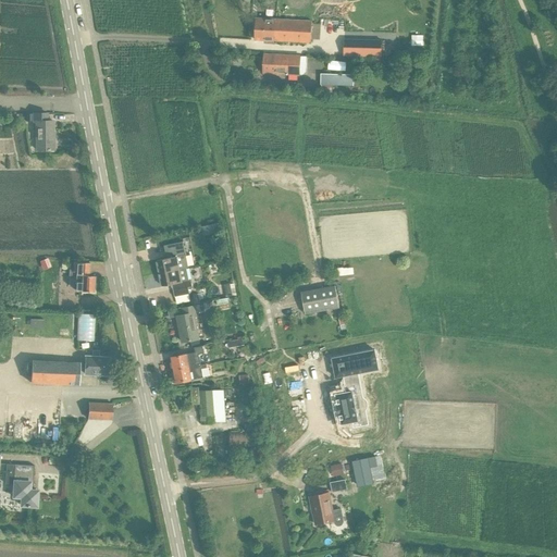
[(257,17),(256,39),(311,42),(312,21),(257,17)]
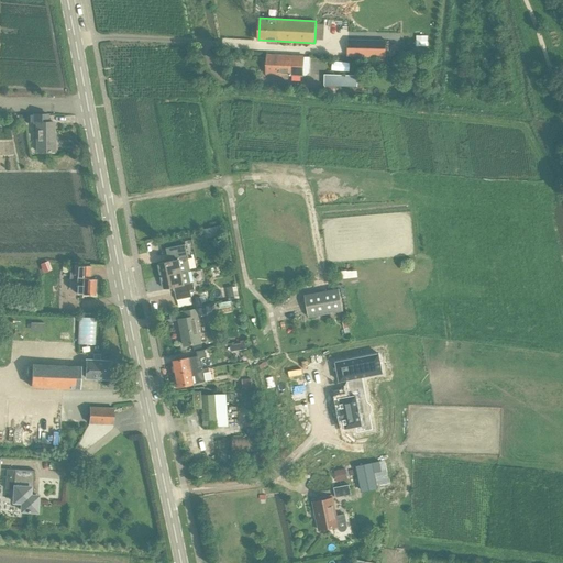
[(356,40),(356,56),(385,56),(386,40),(356,40)]
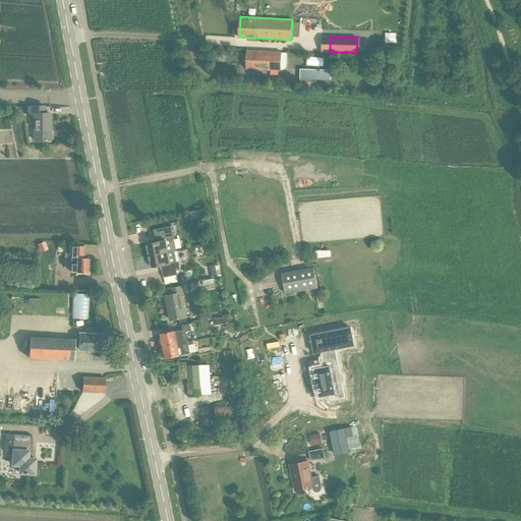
[(287,53),(281,53),(281,52),(248,50),(247,68),(280,70),(280,69),(284,69),(286,67),(287,53)]
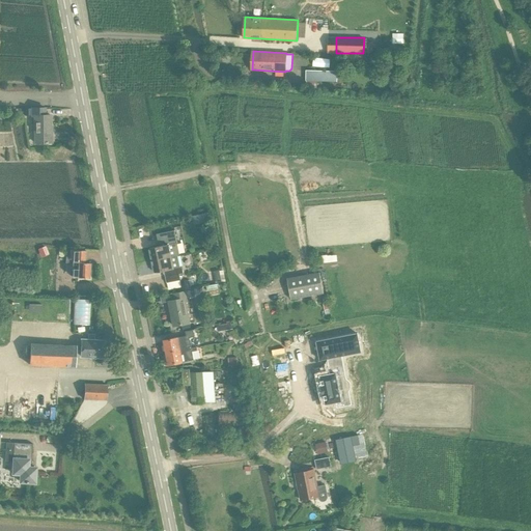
[(337,72),(305,71),(305,81),(306,81),(306,89),(317,89),(317,81),(337,81),(337,72)]
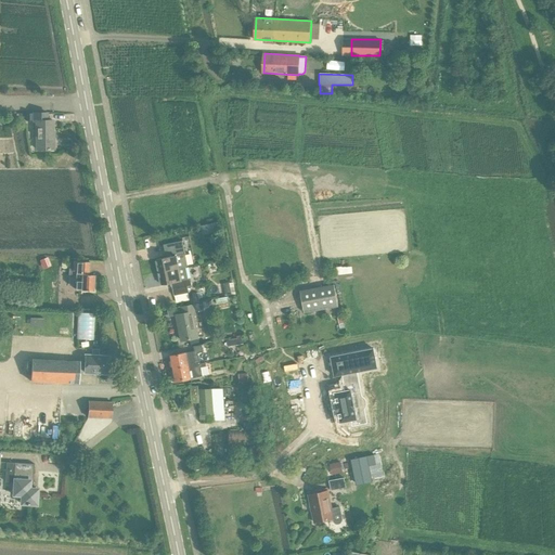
[(47,121),(47,113),(33,114),(33,121),(36,121),(36,149),(53,149),(53,120),(47,121)]
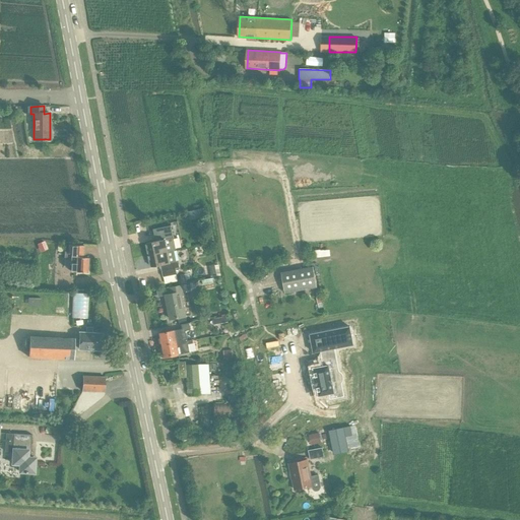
[(205,217),(203,208),(188,212),(190,221),(205,217)]
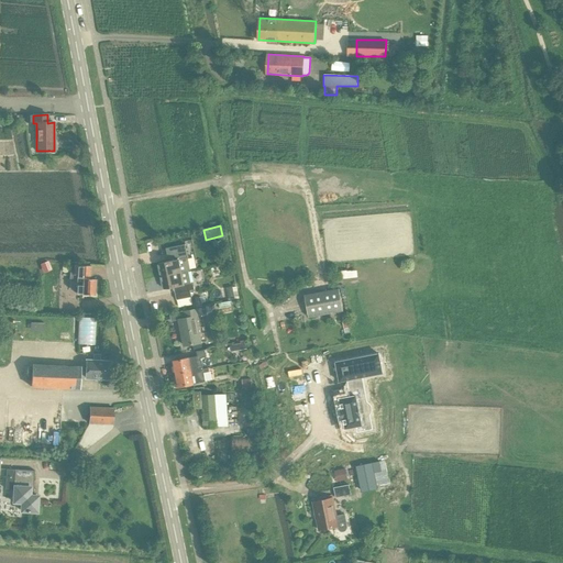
[(158,263),(161,275),(188,271),(190,269),(185,244),(167,247),(170,261),(158,263)]
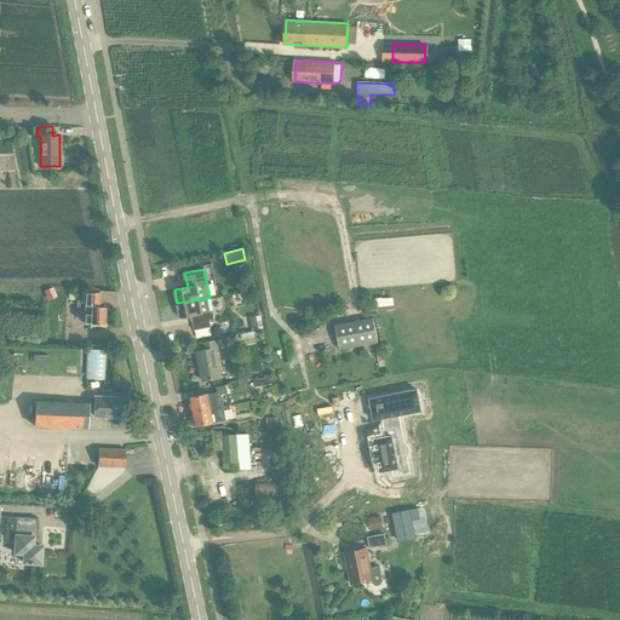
[(53,287),(45,291),(49,299),(57,296),(53,287)]
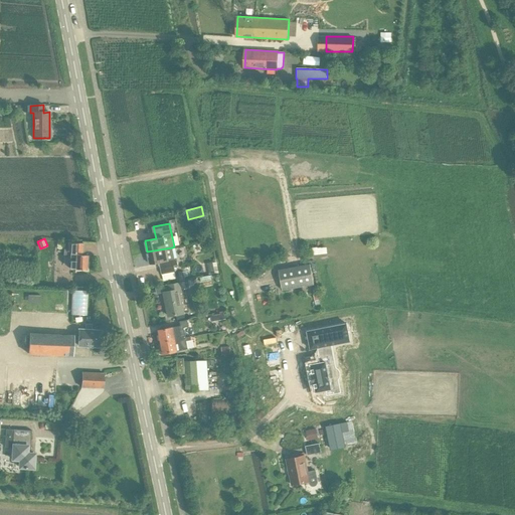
[(70,269),(87,270),(88,255),(82,254),(82,243),(68,242),(68,251),(71,251),(70,269)]
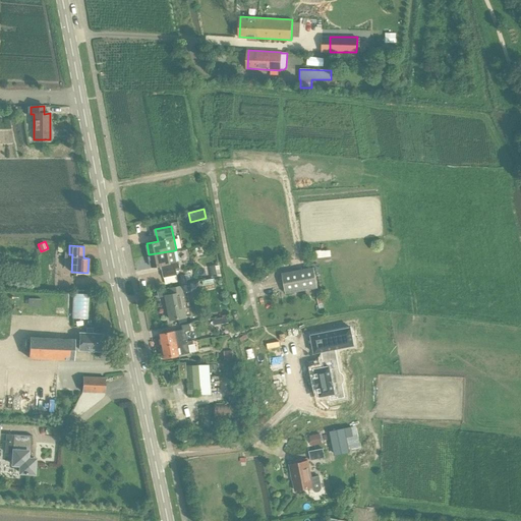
[(162,265),(163,271),(165,277),(176,274),(175,269),(179,268),(178,262),(176,262),(174,250),(149,254),(151,267),(162,265)]
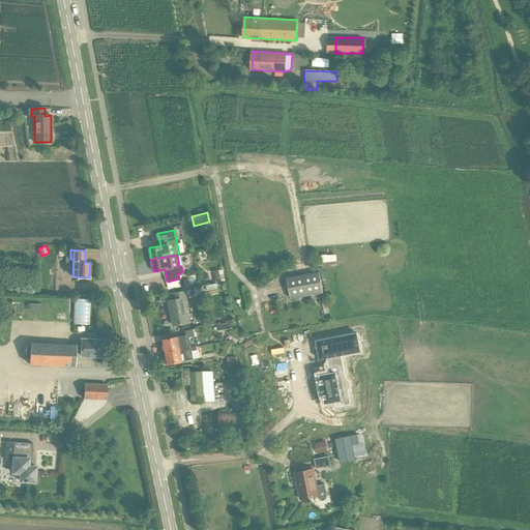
[(290,298),(323,292),(319,272),(286,278),(290,298)]
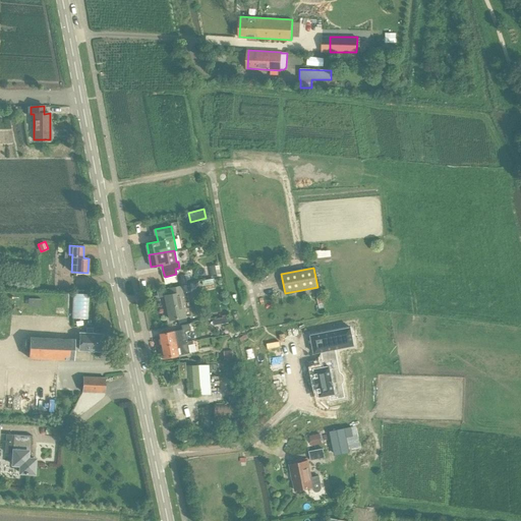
[(213,278),(203,280),(206,296),(217,293),(213,278)]
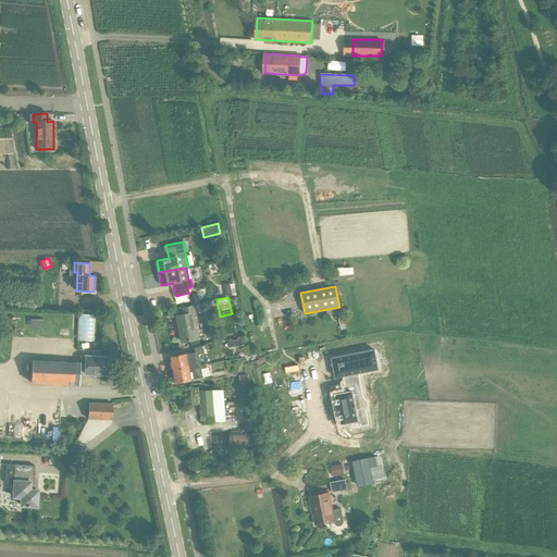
[(176,316),(182,342),(198,338),(193,310),(196,310),(195,305),(181,308),(183,314),(176,316)]
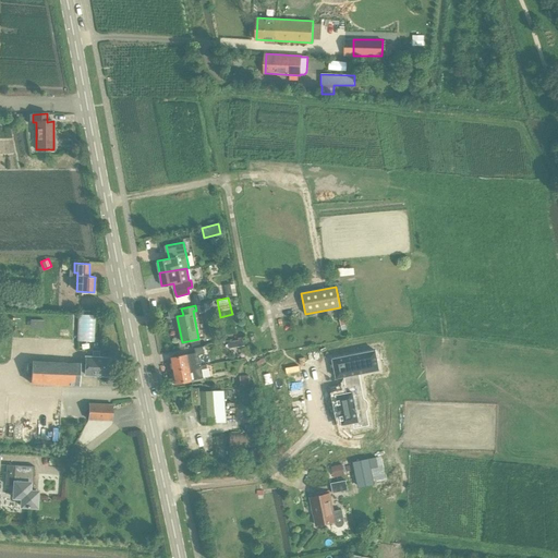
[(231,349),(244,346),(243,339),(230,342),(231,349)]
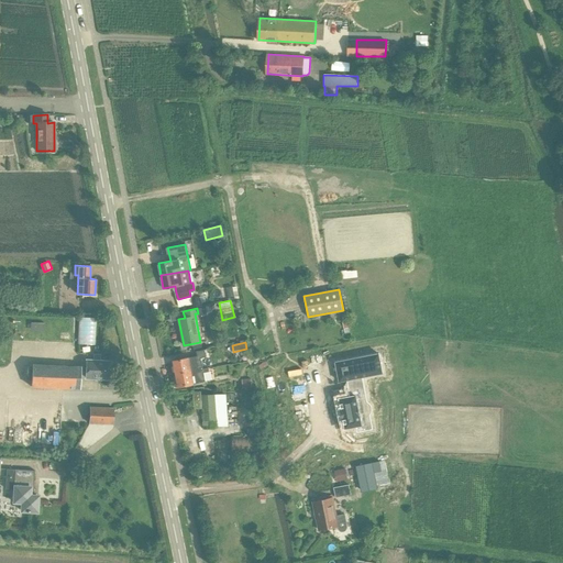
[(173,361),(174,365),(173,366),(174,372),(175,372),(176,374),(202,368),(202,367),(200,357),(206,356),(205,349),(196,351),(197,355),(173,361)]
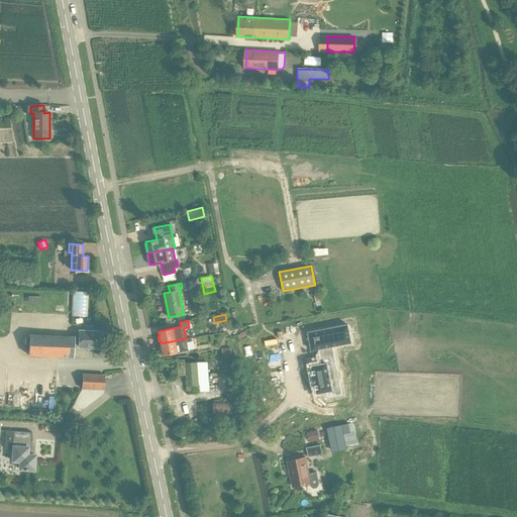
[(312,375),(311,375),(313,385),(315,385),(316,394),(327,392),(328,397),(342,394),(339,381),(341,379),(341,377),(341,375),(341,373),(339,371),(337,370),(332,346),(351,342),(347,324),(308,332),(312,350),(319,349),(322,364),(311,366),(312,375)]
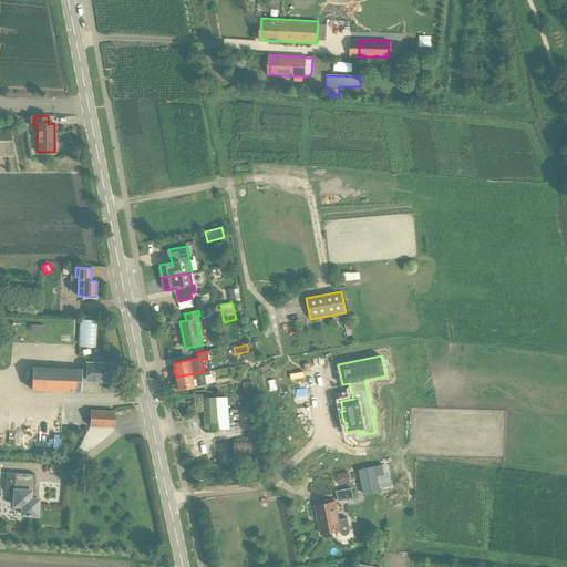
[(86,364),(86,381),(114,382),(114,366),(100,364),(101,357),(94,357),(93,364),(86,364)]
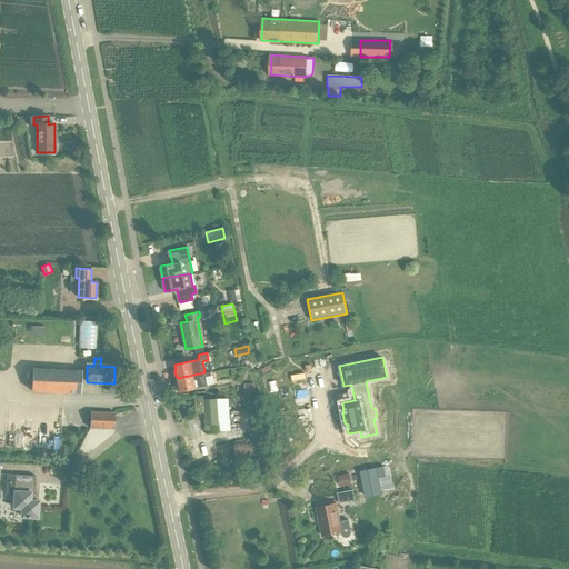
[(31,391),(80,393),(81,371),(32,369),(31,391)]
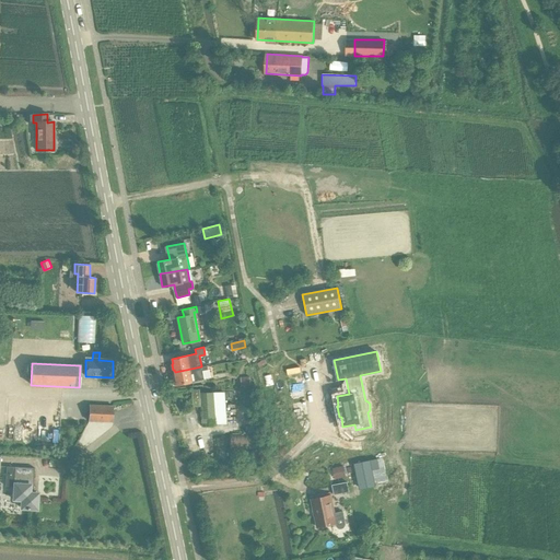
[(177,384),(193,382),(205,378),(202,370),(208,369),(207,364),(201,365),(201,366),(175,372),(177,384)]
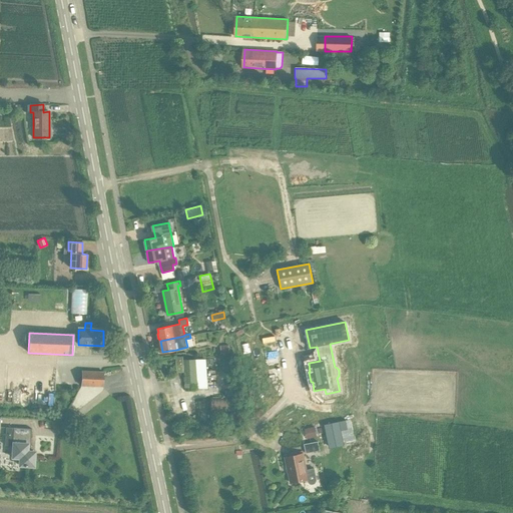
[(229,346),(220,346),(221,354),(229,354),(229,346)]
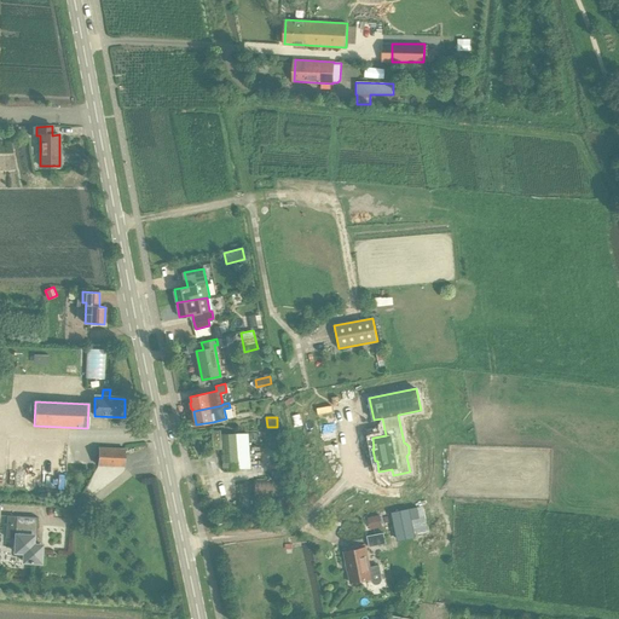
[(221,434),(224,470),(250,469),(248,433),(221,434)]
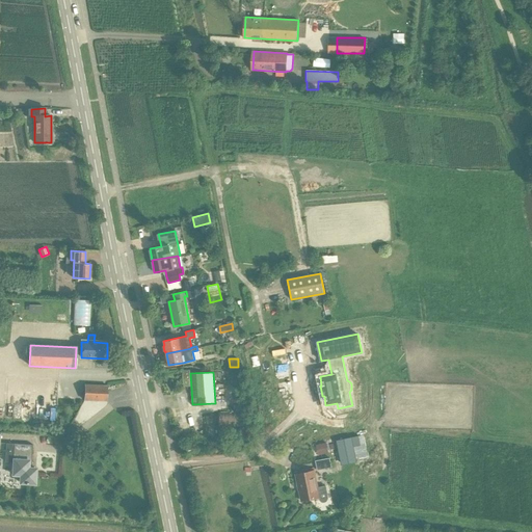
[(106,401),(107,386),(84,384),(84,400),(106,401)]
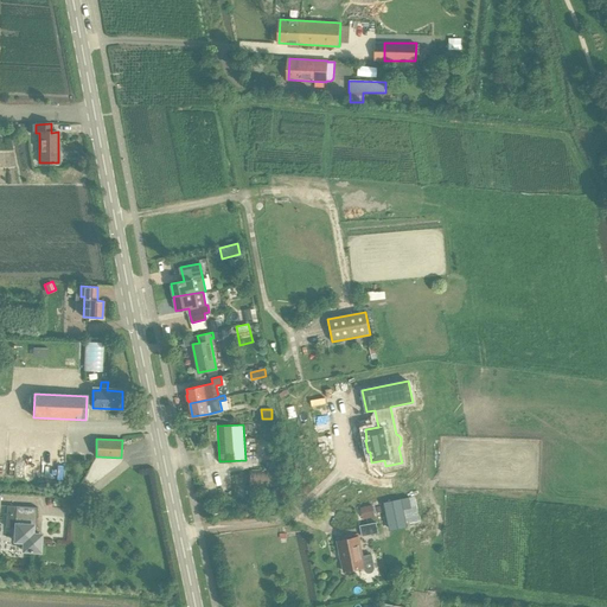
[(249,471),(249,487),(275,487),(276,471),(249,471)]
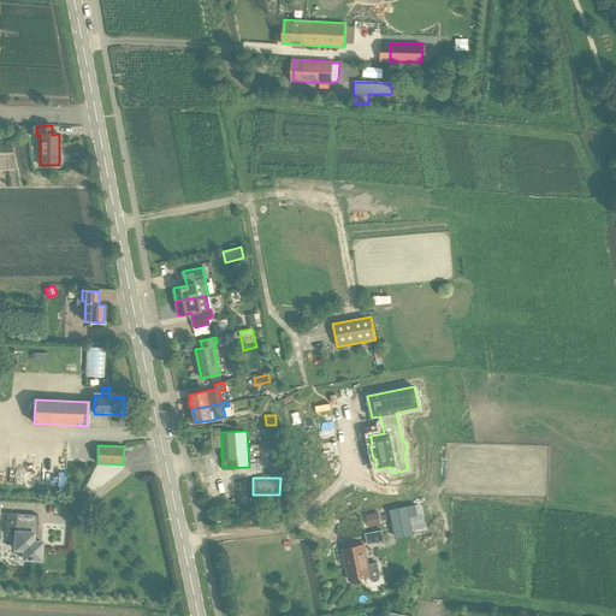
[(415,504),(390,510),(395,537),(413,533),(409,517),(418,515),(415,504)]
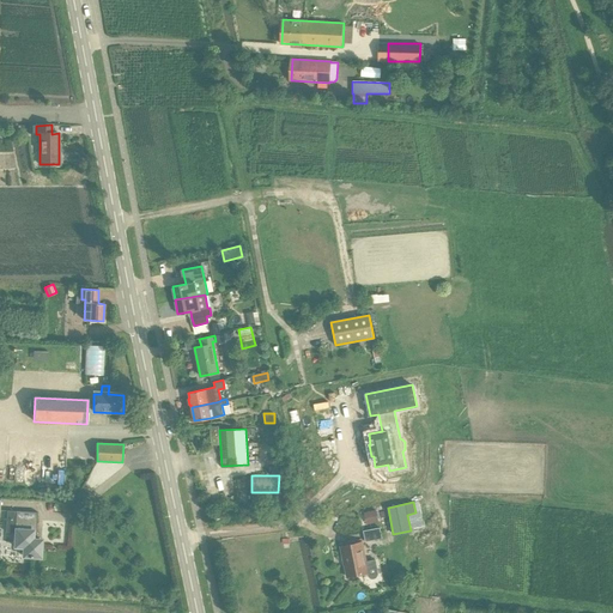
[(38,513),(16,511),(7,510),(6,532),(16,533),(14,547),(24,547),(23,556),(30,557),(30,558),(32,558),(32,557),(41,557),(41,540),(36,539),(38,513)]
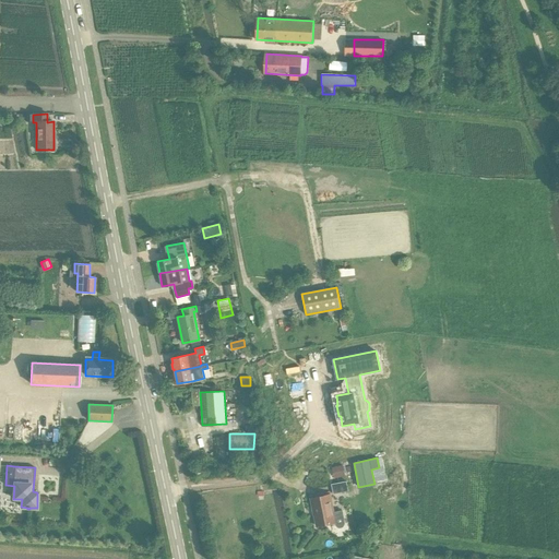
[(334,478),(345,476),(343,465),(332,467),(334,478)]
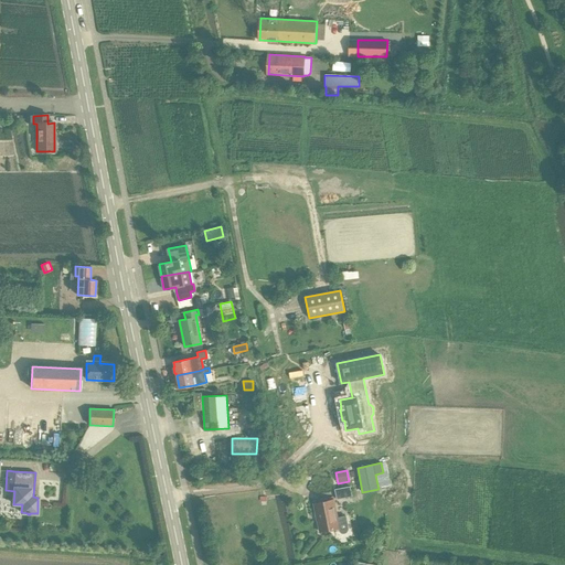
[(334,489),(337,499),(351,496),(350,487),(334,489)]
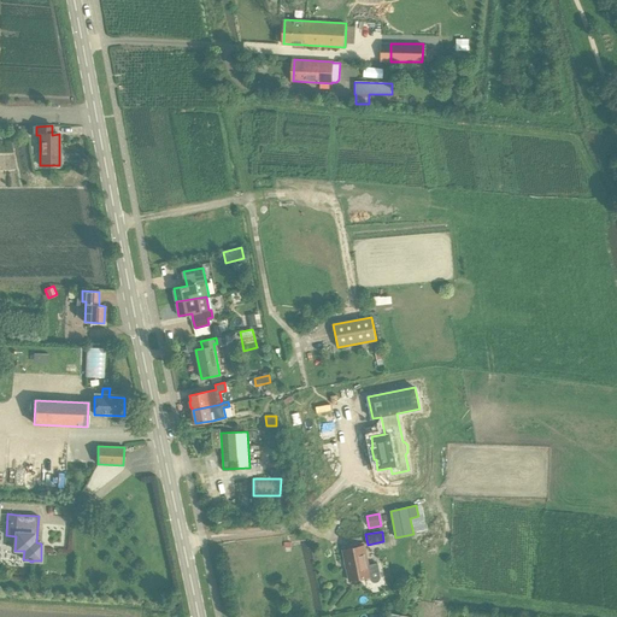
[(377,564),(368,565),(364,546),(342,550),(348,581),(370,576),(371,581),(372,582),(375,582),(376,582),(378,581),(380,579),(380,577),(377,564)]
